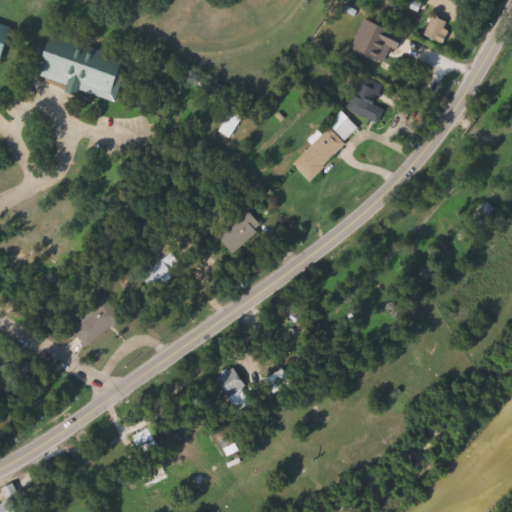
[(443,45),(425,35),(435,14),(454,24),(443,45)]
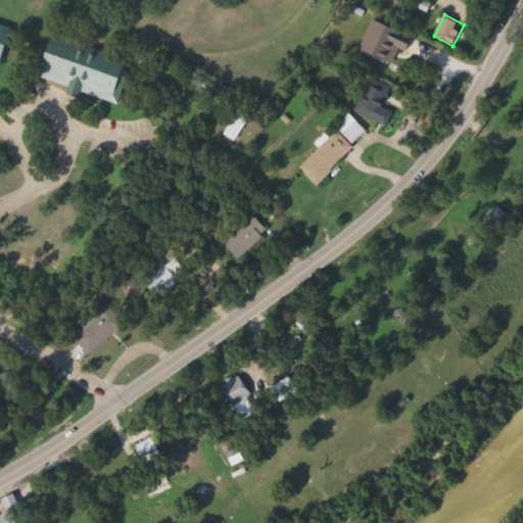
[(0,22),(17,29),(5,63),(0,61),(0,22)]
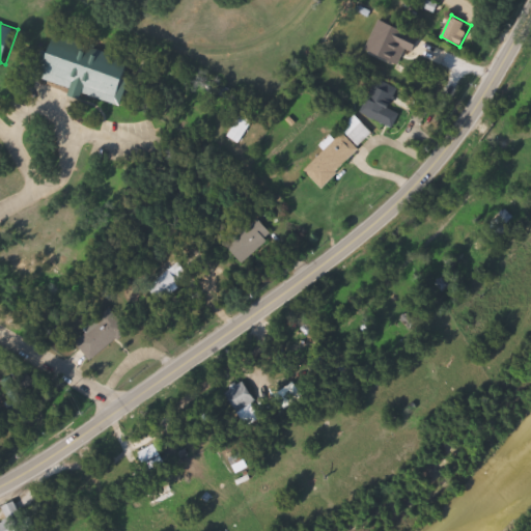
[(122,106),(40,81),(54,36),(136,61),(122,106)]
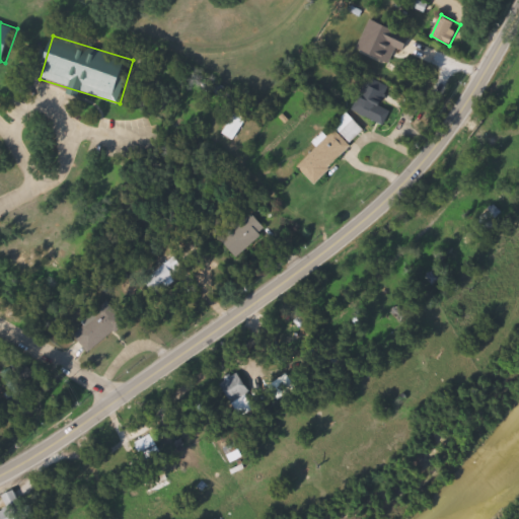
[(379,53),(387,35),(421,50),(413,68),(379,53)]
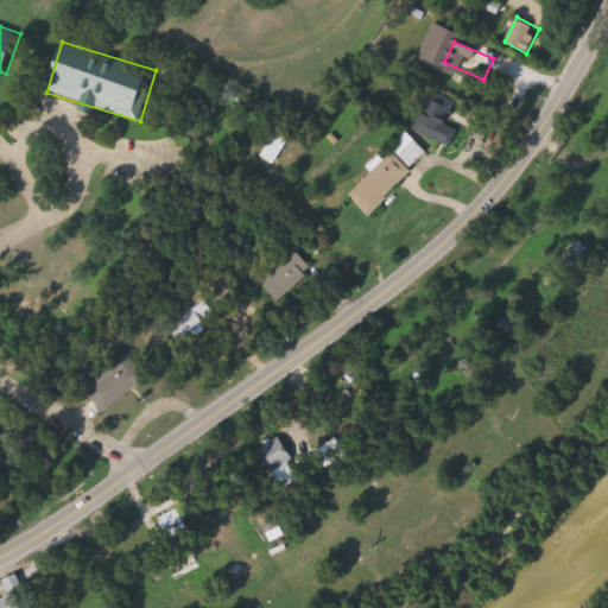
[(457,101),(448,122),(460,127),(454,141),(420,128),(436,93),(457,101)]
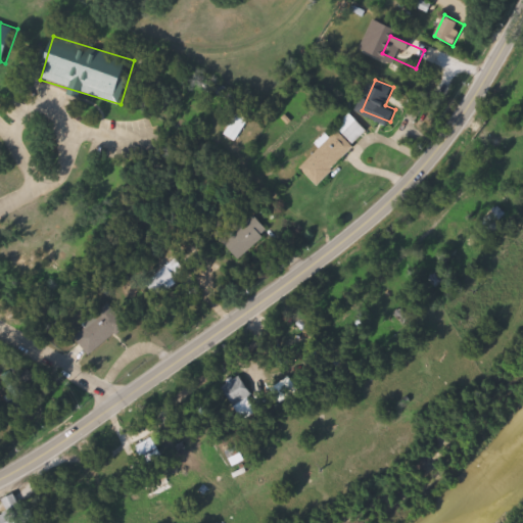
[(366,131),(355,142),(342,129),(352,117),(366,131)]
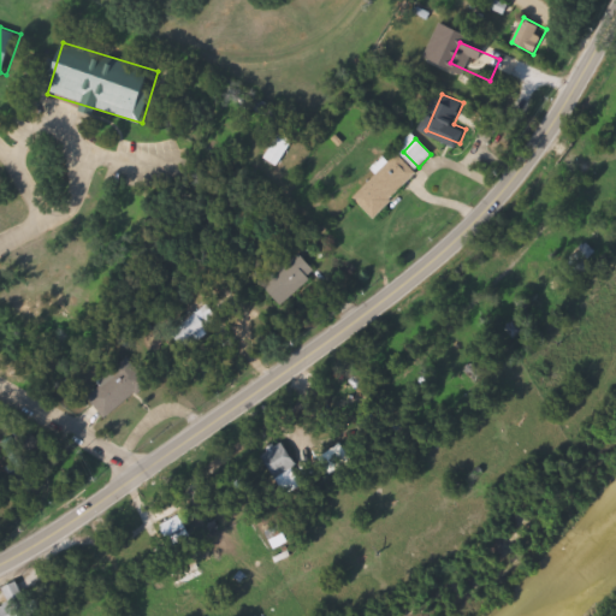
[(354,197),(398,154),(419,175),(374,218),(354,197)]
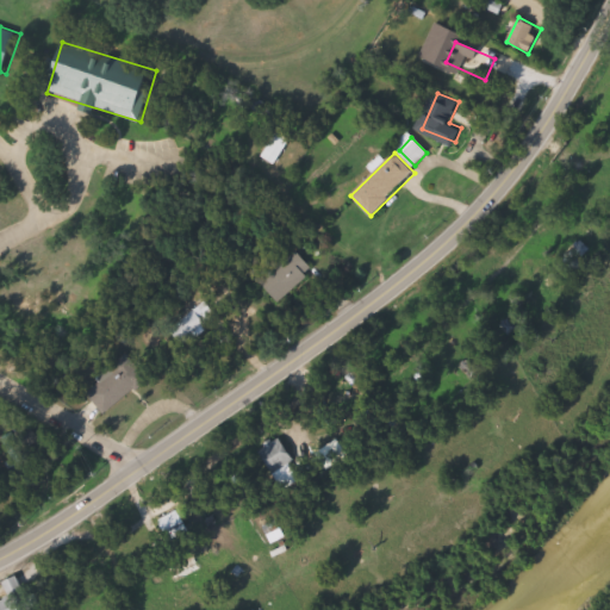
[(110,417),(89,396),(129,356),(149,378),(110,417)]
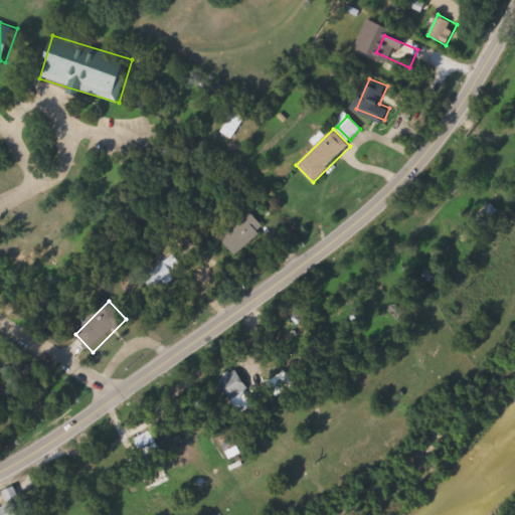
[(255,407),(237,415),(221,378),(239,371),(255,407)]
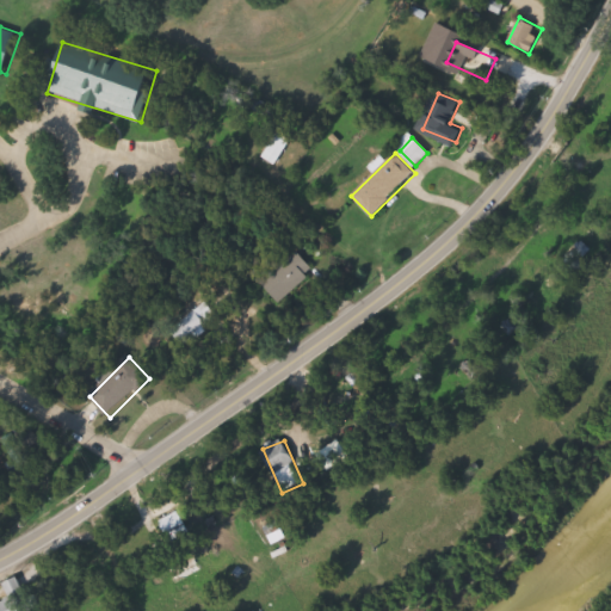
[(162,522),(184,512),(192,534),(171,542),(162,522)]
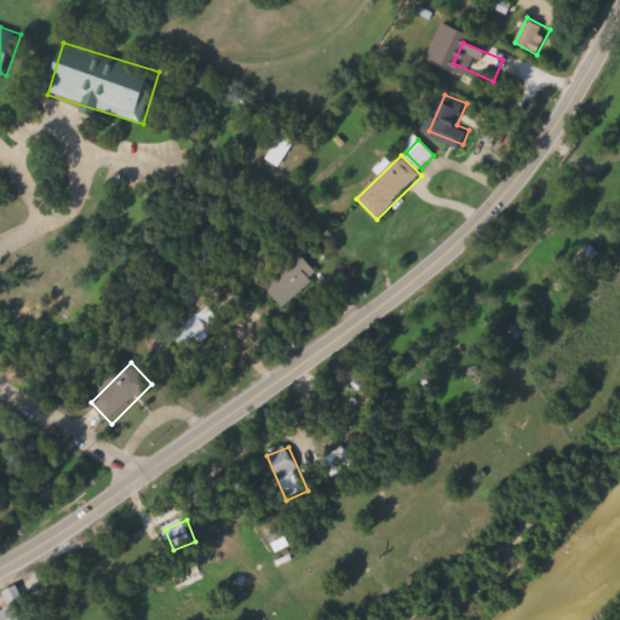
[(0,619),(0,612),(13,603),(24,619),(0,619)]
